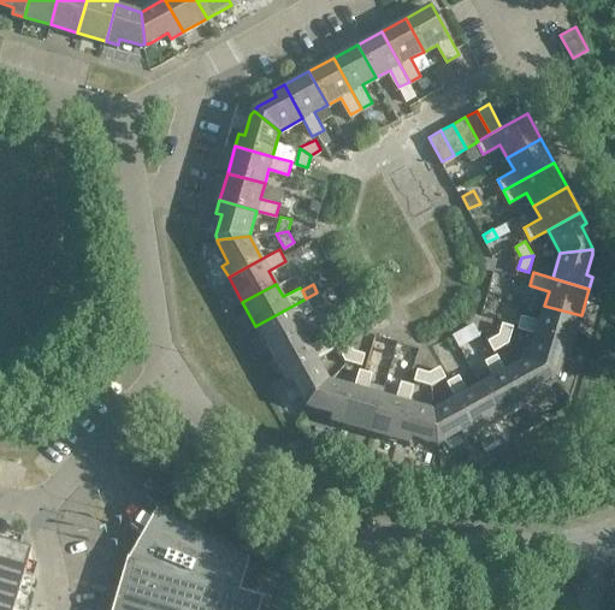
[(311,307),(306,298),(255,326),(268,350),(302,332),(295,319),(312,309),(311,307)]
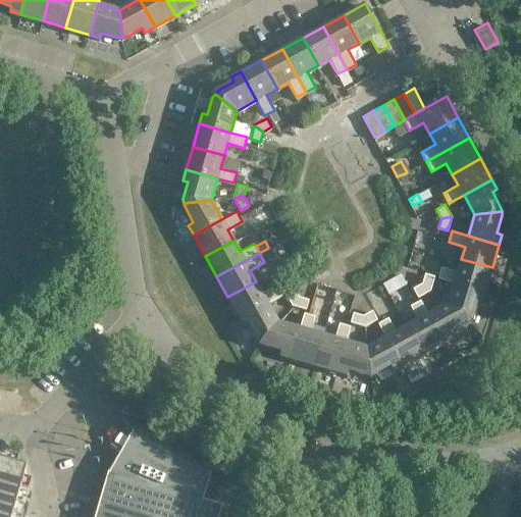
[(492,267),(461,259),(458,271),(441,266),(438,276),(455,281),(485,291),(492,267)]
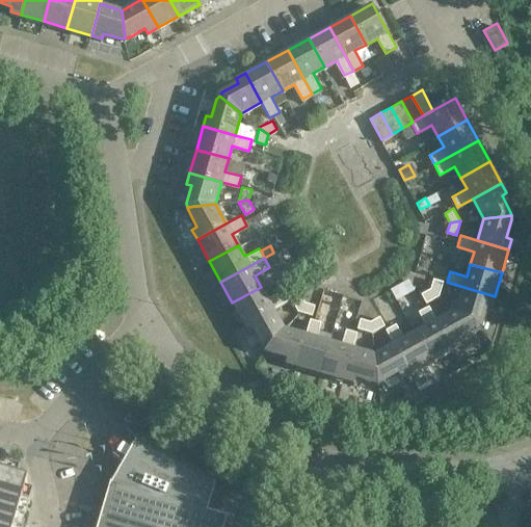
[(443,281),(433,278),(431,287),(440,294),(443,281)]
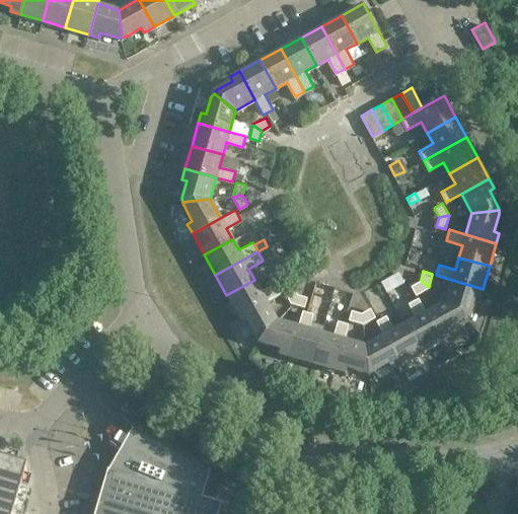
[(261,290),(254,280),(226,295),(237,315),(266,300),(280,292),(275,282),(261,290)]
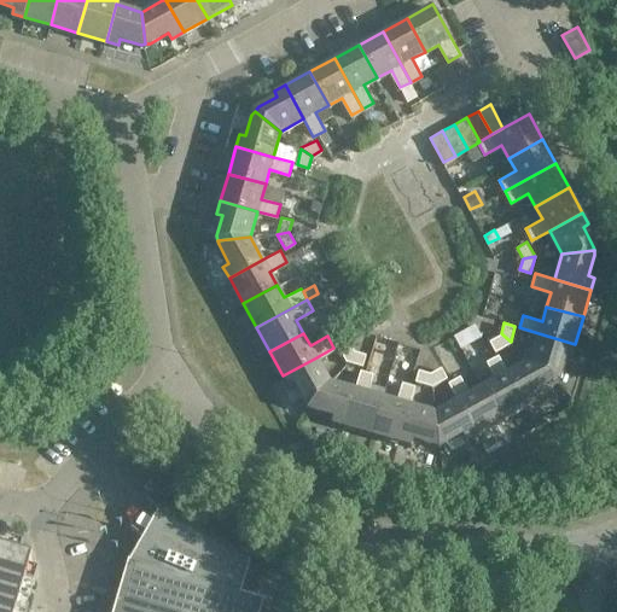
[(511,342),(501,333),(489,339),(495,350),(511,342)]
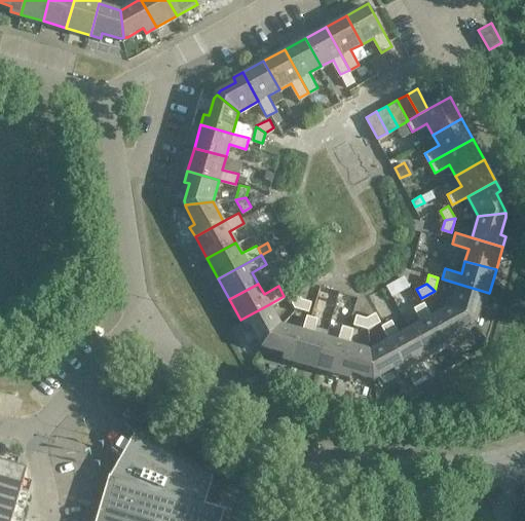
[(489,293),(458,284),(452,305),(474,323),(476,320),(481,302),(486,303),(489,293)]
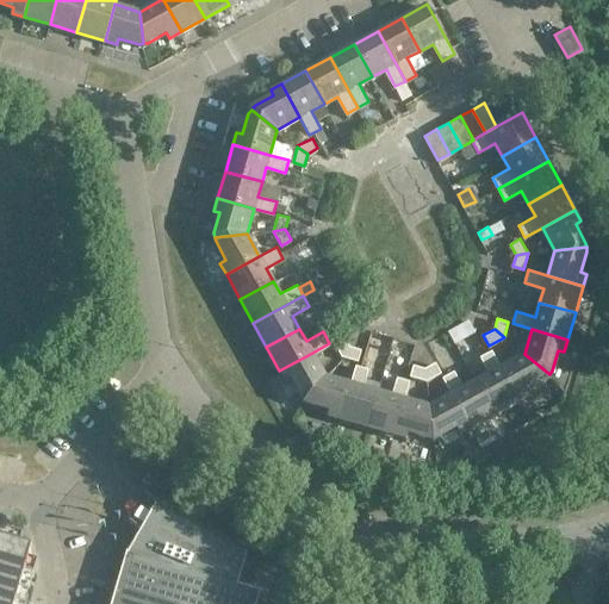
[(350,346),(345,335),(333,341),(341,355),(342,355),(350,346)]
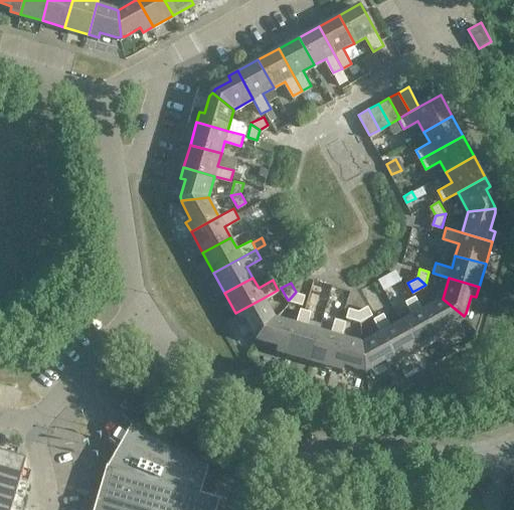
[(305,295),(296,292),(289,300),(302,304),(305,295)]
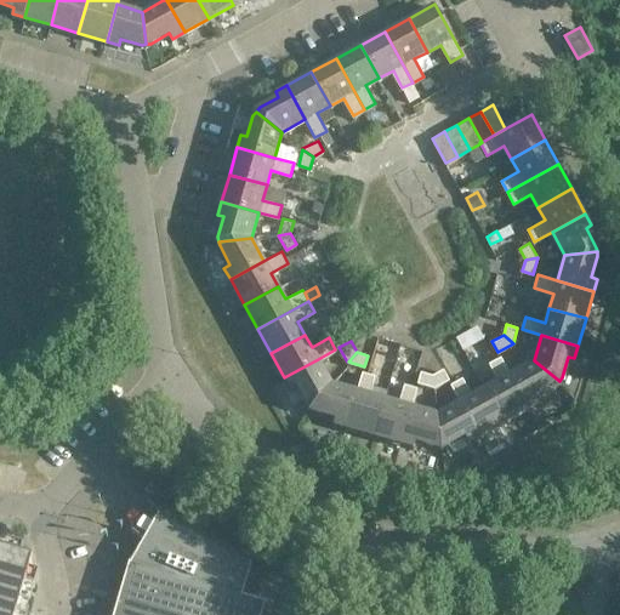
[(499,380),(485,387),(504,421),(529,406),(510,374),(500,356),(489,363),(499,380)]
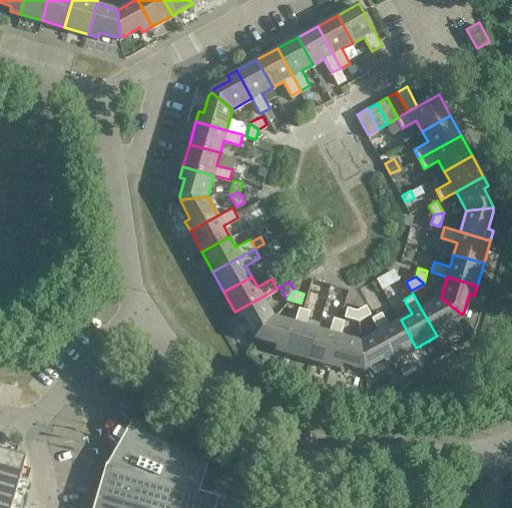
[(274,316),(263,297),(234,312),(240,322),(245,319),(253,335),(257,337),(274,316)]
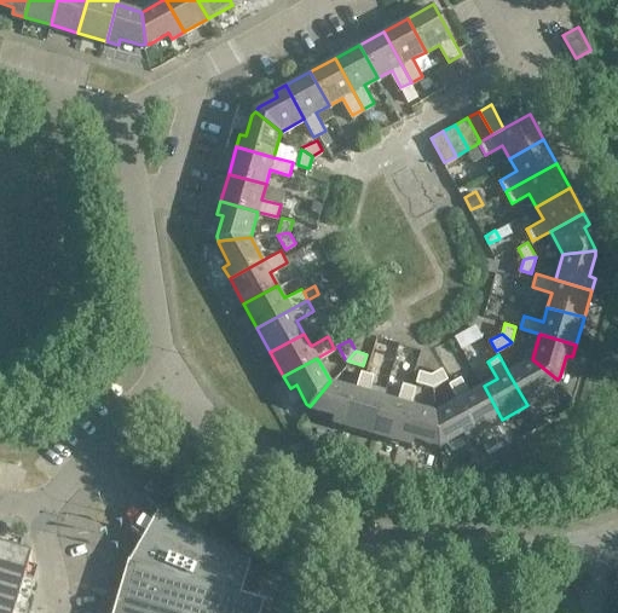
[(558,380),(532,359),(508,372),(527,405),(538,399),(536,393),(555,383),(558,380)]
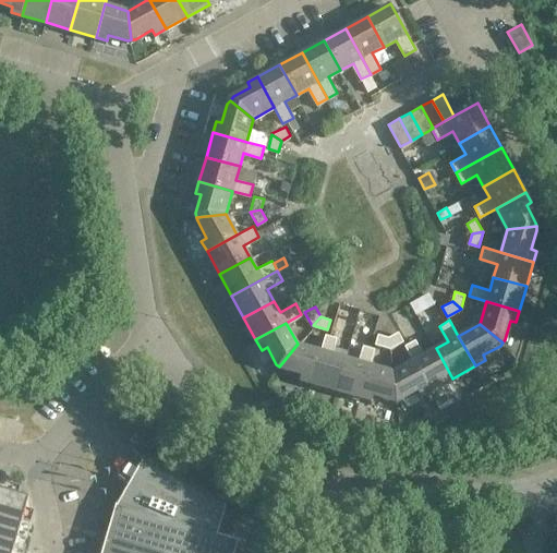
[(403,340),(398,332),(388,336),(390,347),(403,340)]
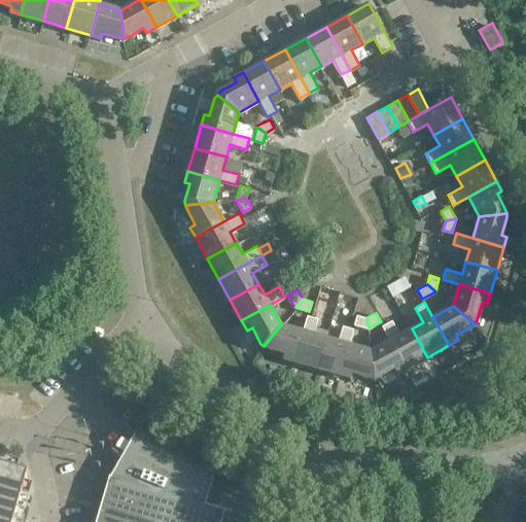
[(366,317),(357,314),(354,324),(369,328),(369,327),(366,317)]
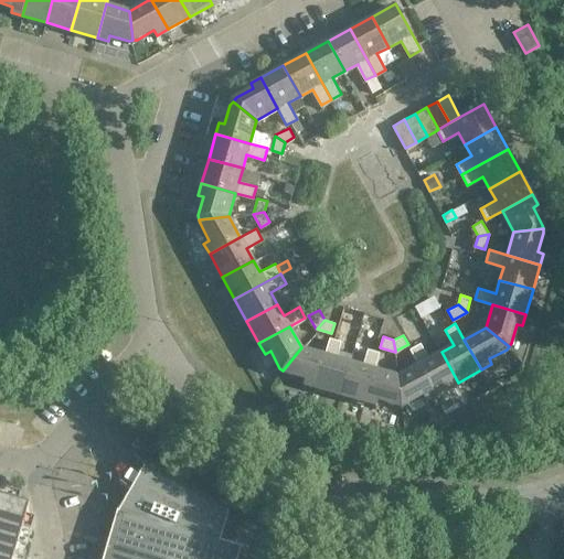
[(330,337),(325,354),(315,388),(340,395),(350,362),(337,357),(341,341),(330,337)]
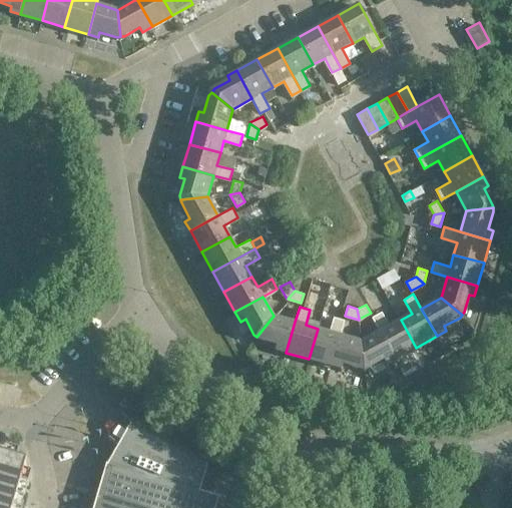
[(372,317),(380,331),(395,359),(416,348),(401,320),(390,325),(382,312),(372,317)]
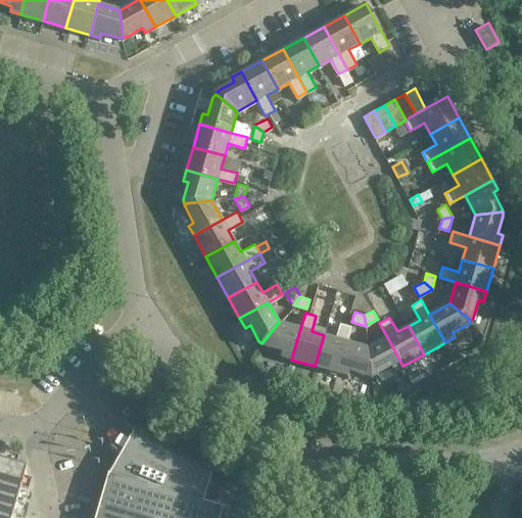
[(300,328),(279,322),(262,343),(264,346),(282,351),(280,357),(291,360),(300,328)]
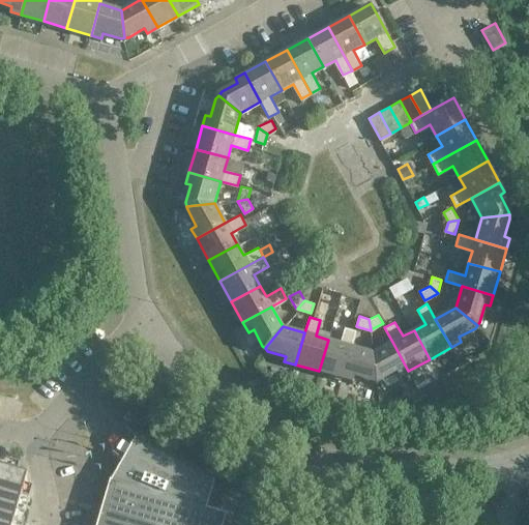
[(340,343),(328,340),(319,371),(342,378),(351,347),(356,330),(345,327),(340,343)]
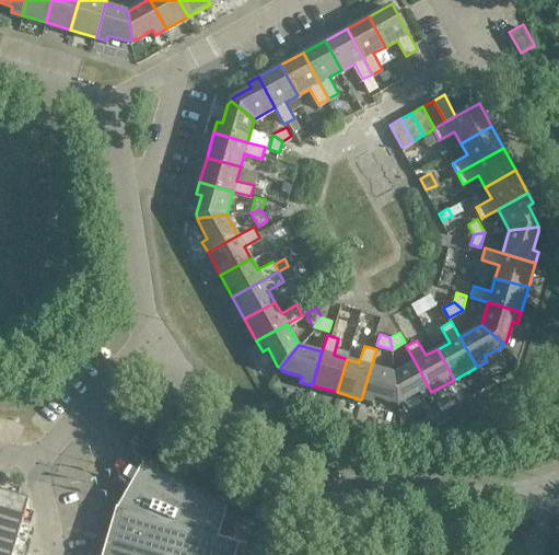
[(431,392),(415,361),(394,373),(397,403),(402,402),(419,392),(422,397),(431,392)]
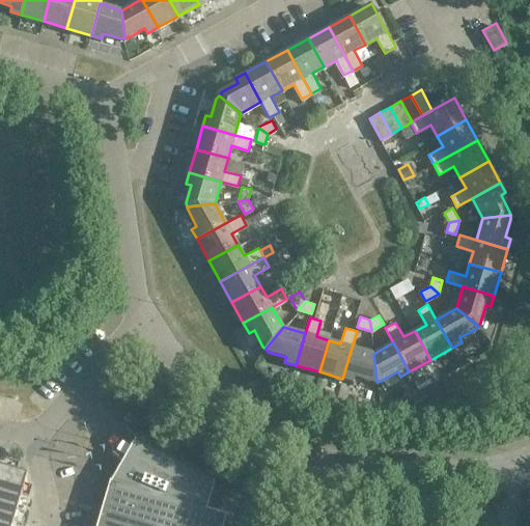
[(373,354),(352,348),(342,379),(353,382),(355,377),(372,382),(377,382),(373,354)]
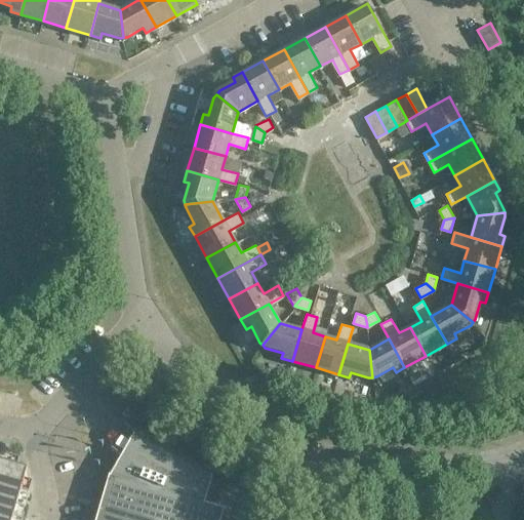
[(132,424),(105,471),(90,519),(215,519),(220,505),(204,497),(212,469),(132,424)]
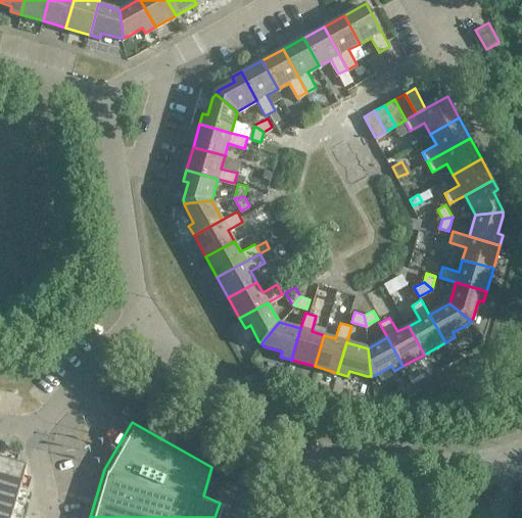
[(0,463),(0,517),(12,517),(27,471),(0,463)]
